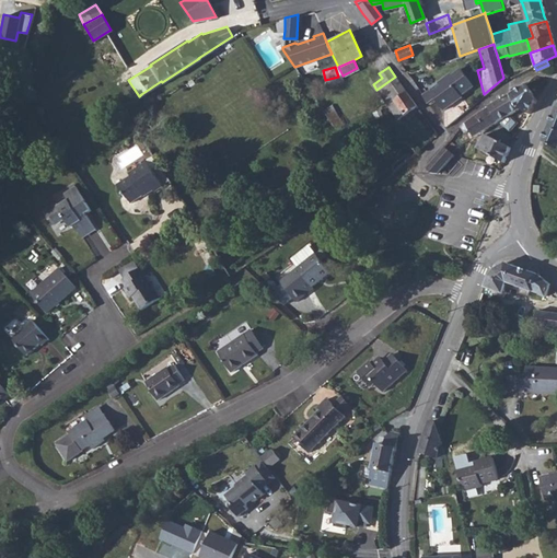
[(450,71),(437,81),(438,83),(440,85),(433,89),(432,86),(422,94),(429,104),(436,99),(443,109),(462,96),(461,94),(473,85),(460,67),(451,73),(450,71)]
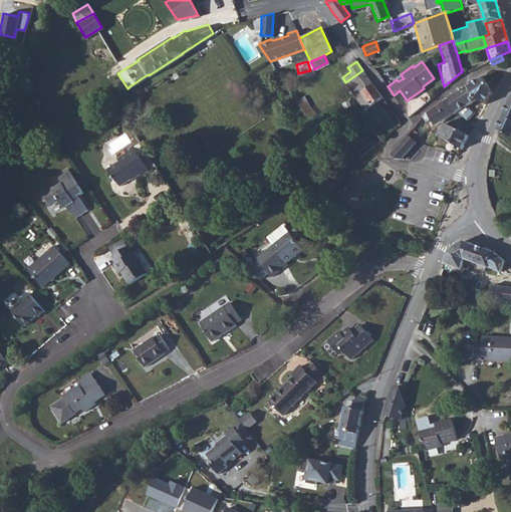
[(381,96),(362,70),(345,82),(364,108),(381,96)]
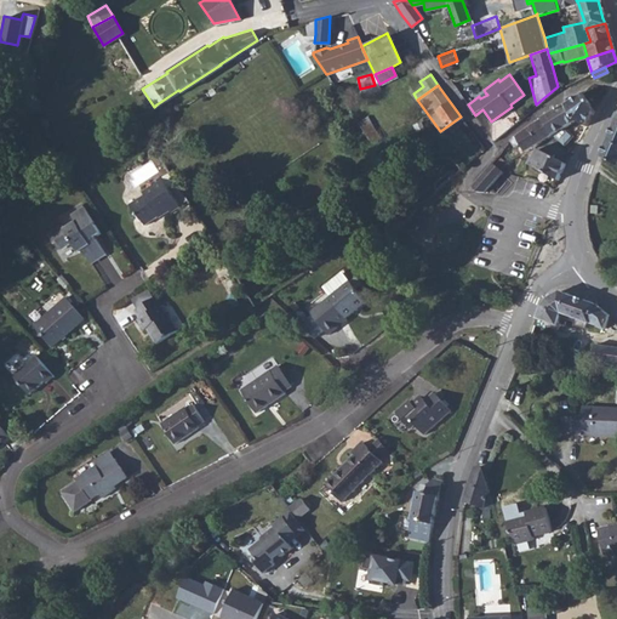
[(573,119),(584,125),(592,109),(581,91),(564,103),(573,119)]
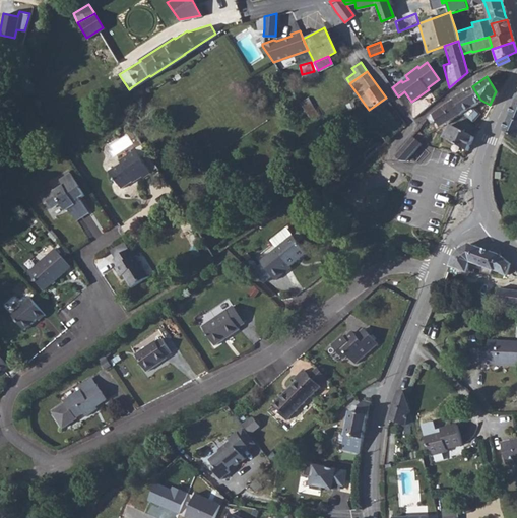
[(469,108),(471,107),(480,100),(472,86),(452,98),(461,112),(471,121),(478,112),(473,108),(471,110),(469,108)]
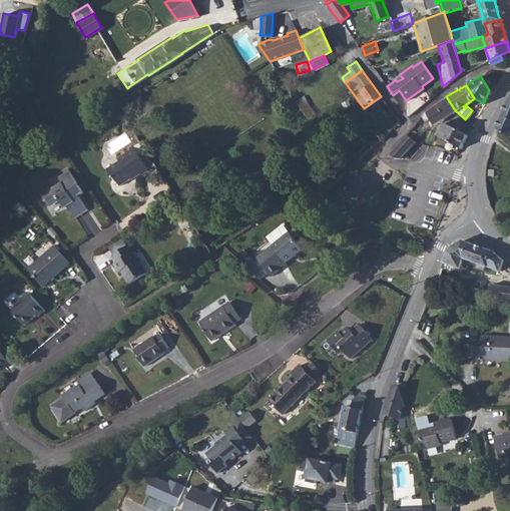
[(303,96),(296,100),(307,117),(314,112),(303,96)]
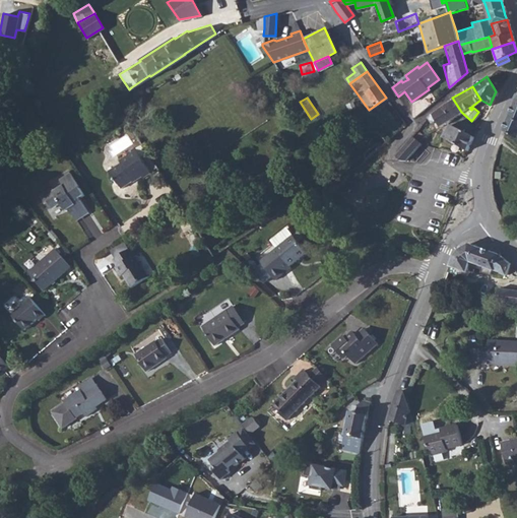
[(442,104),(426,117),(430,122),(434,119),(438,126),(461,112),(452,98),(442,104)]
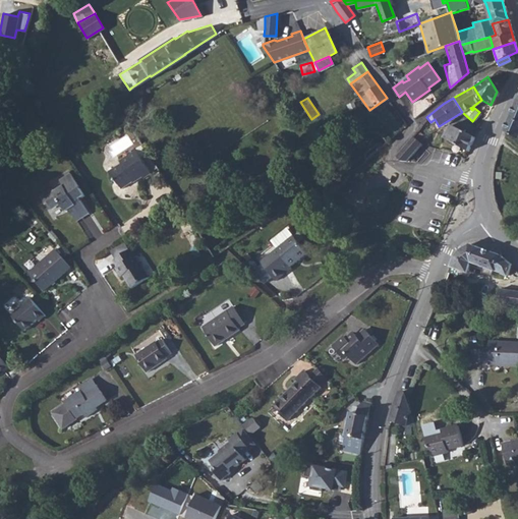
[(517,103),(516,101),(515,101),(510,115),(504,130),(517,138),(517,103)]
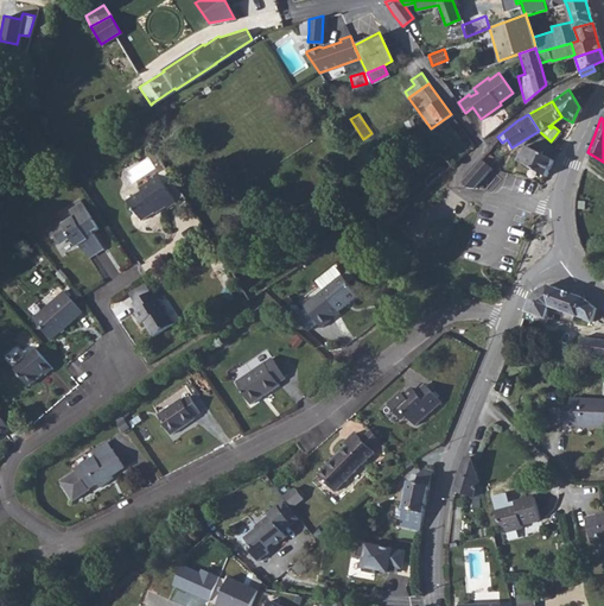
[(515,159),(545,175),(551,158),(523,144),(515,159)]
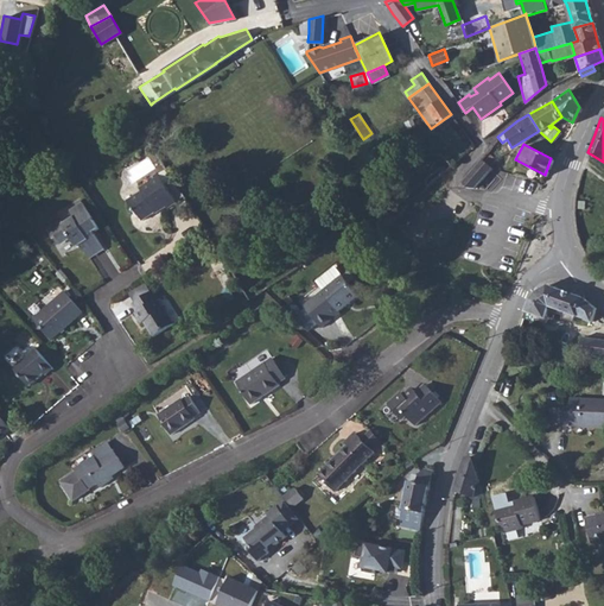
[(463,188),(472,188),(490,168),(479,159),(459,182),(463,188)]
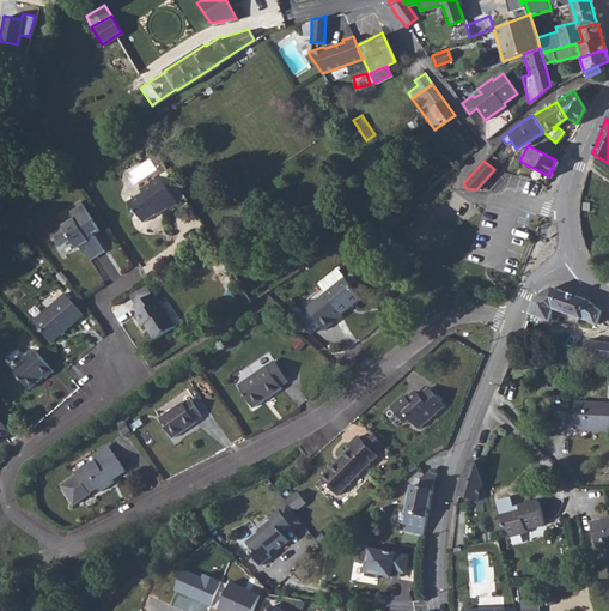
[(175,203),(156,173),(146,180),(148,181),(138,188),(140,191),(126,200),(133,212),(135,211),(141,221),(154,212),(154,211),(164,205),(166,209),(175,203)]
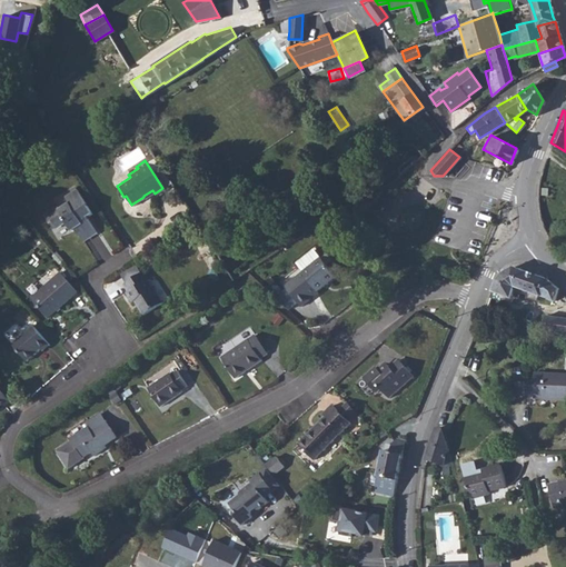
[(91,212),(75,187),(62,196),(67,201),(57,208),(55,206),(45,211),(55,228),(65,221),(70,229),(73,227),(81,240),(96,231),(86,217),(91,212)]
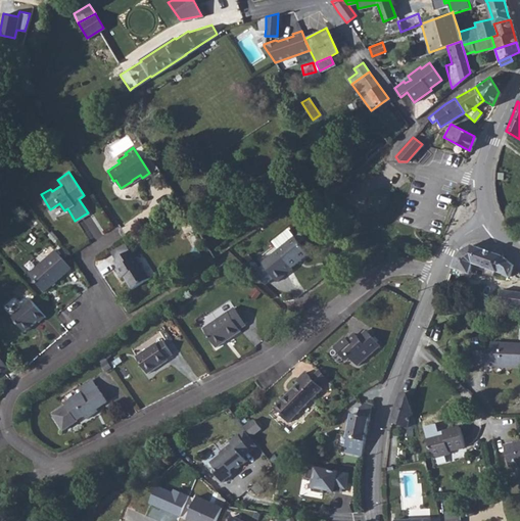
[(9,191),(4,185),(0,188),(0,193),(2,196),(9,191)]
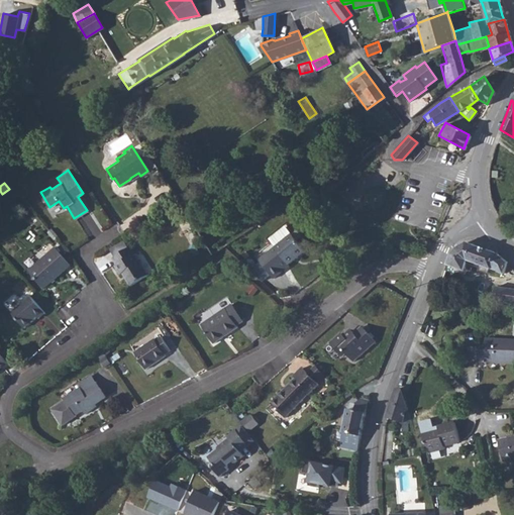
[(496,188),(487,190),(490,201),(499,199),(496,188)]
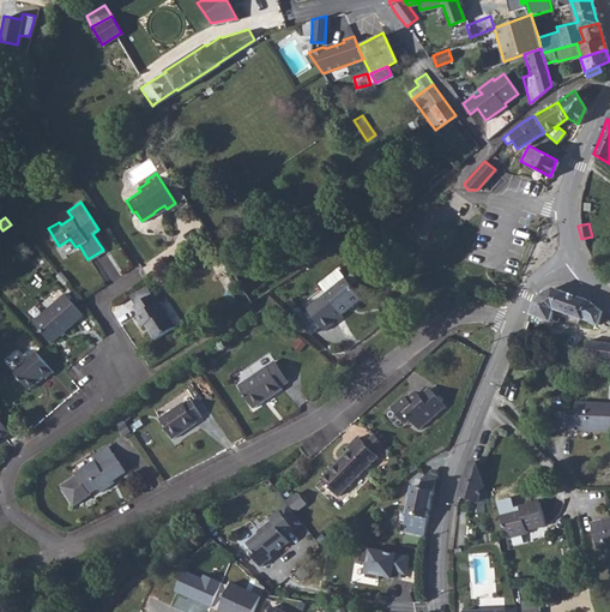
[(358,298),(334,269),(318,283),(325,292),(307,309),(326,329),(344,313),(342,312),(358,298)]
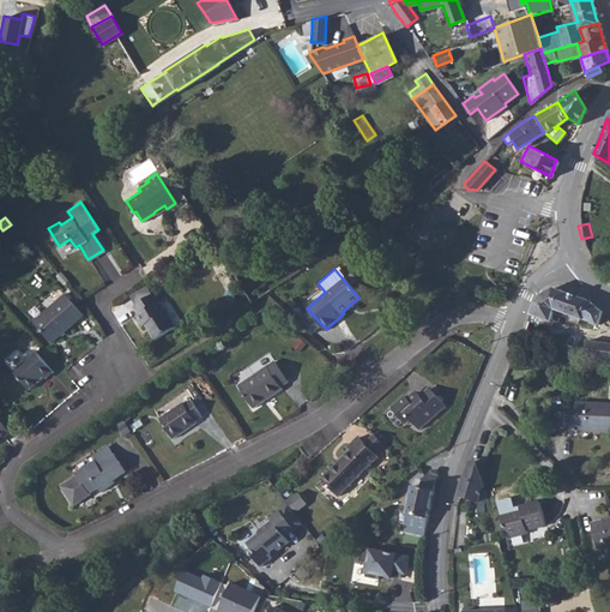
[(144,283),(128,294),(134,303),(150,293),(144,283)]
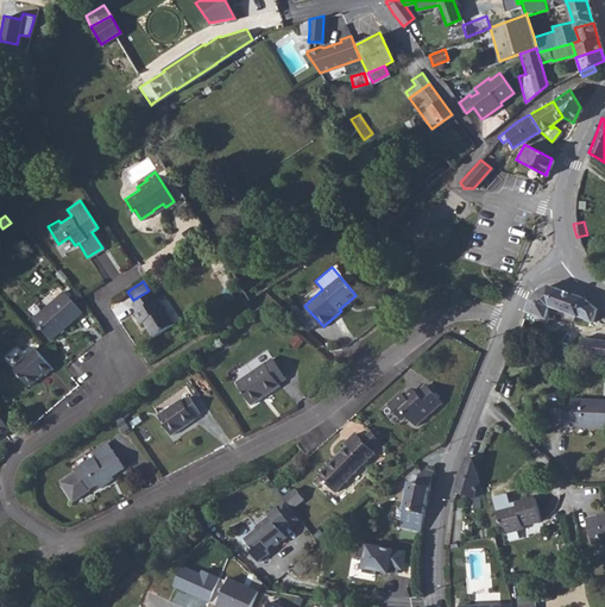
[(543,294),(536,291),(529,298),(524,311),(544,318),(548,306),(591,321),(596,307),(584,298),(547,283),(543,294)]
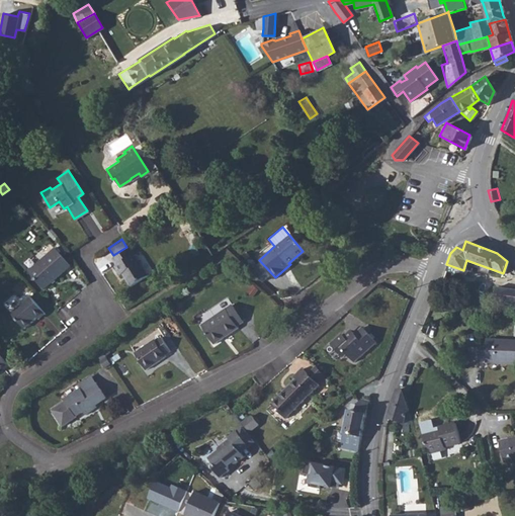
[(462,250),(465,241),(456,247),(462,250)]
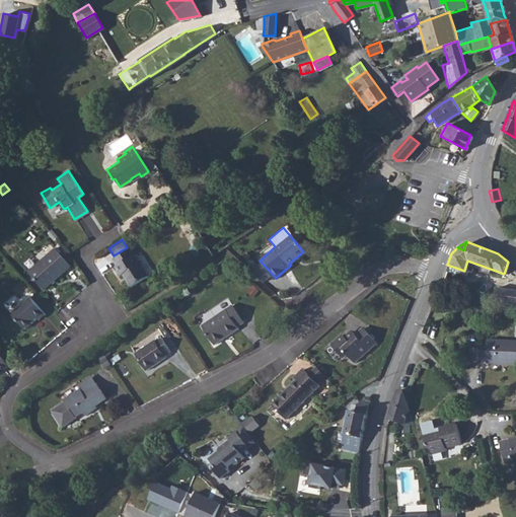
[(114,255),(112,257),(116,264),(114,266),(119,275),(121,273),(130,286),(147,275),(128,246),(127,247),(114,255)]
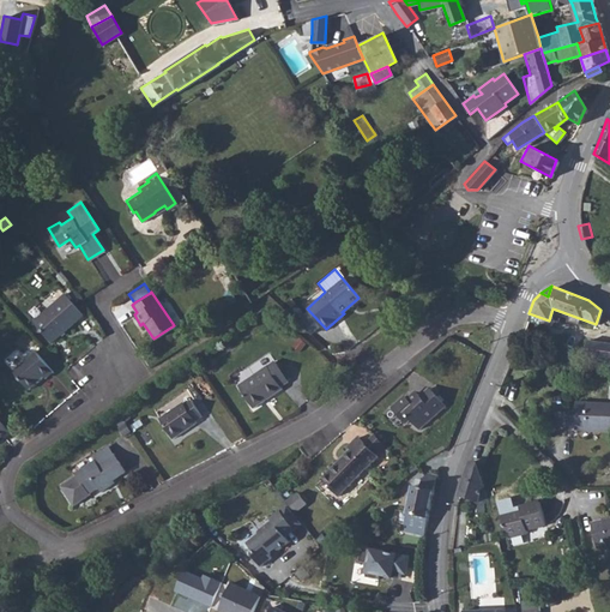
[(82,313),(64,293),(32,321),(49,341),(82,313)]
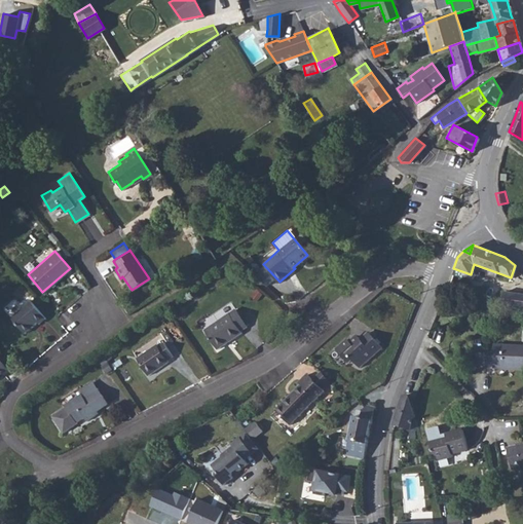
[(522,307),(522,293),(502,290),(501,296),(497,296),(496,304),(522,307)]
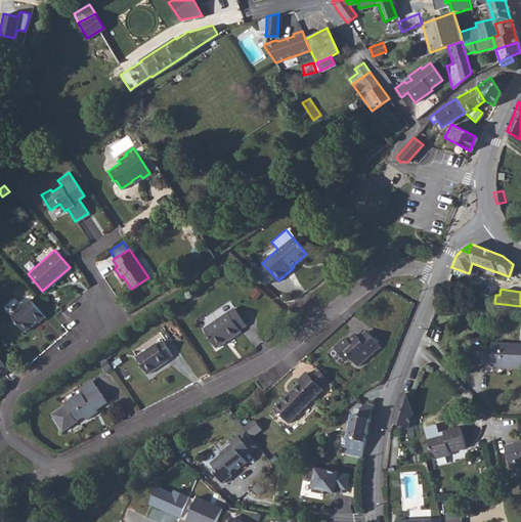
[(44,315),(29,299),(9,315),(23,331),(36,320),(37,321),(44,315)]
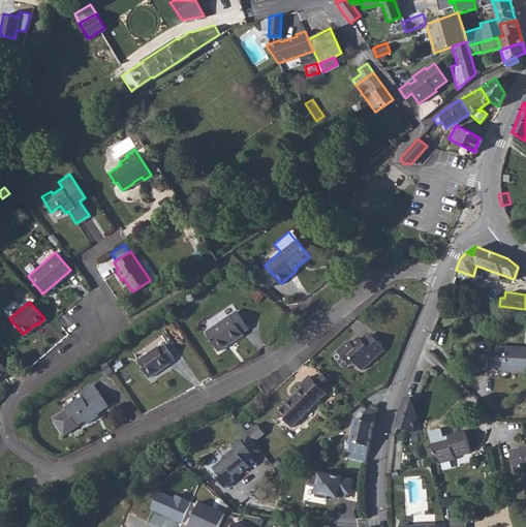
[(235,309),(203,331),(216,350),(242,333),(240,332),(247,327),(246,326),(237,313),(235,309)]
